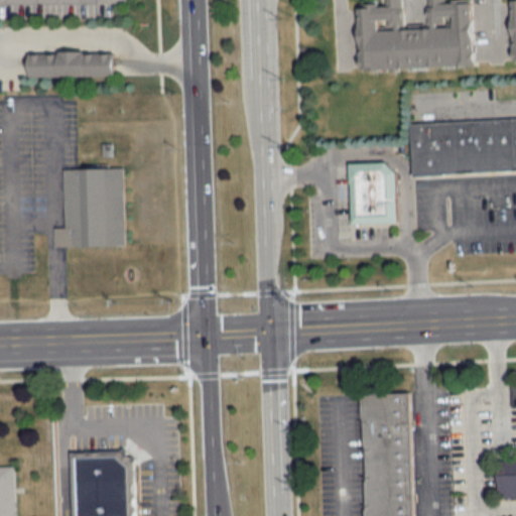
[(471,66),(468,0),(460,0),(443,1),(443,0),(425,0),(427,28),(402,29),(400,0),(381,0),(382,5),(356,6),(358,70),(471,66)]
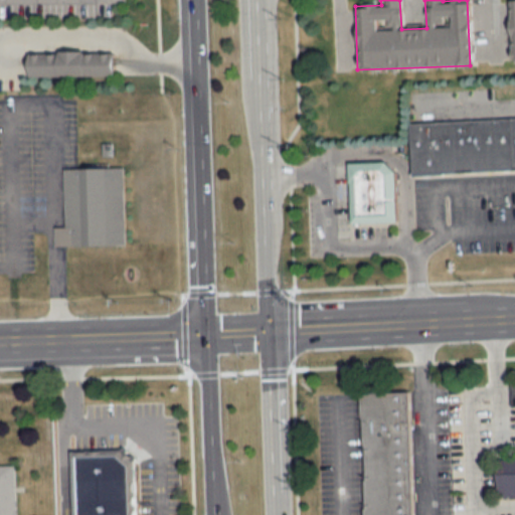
[(25,73),(25,48),(113,50),(113,74),(25,73)]
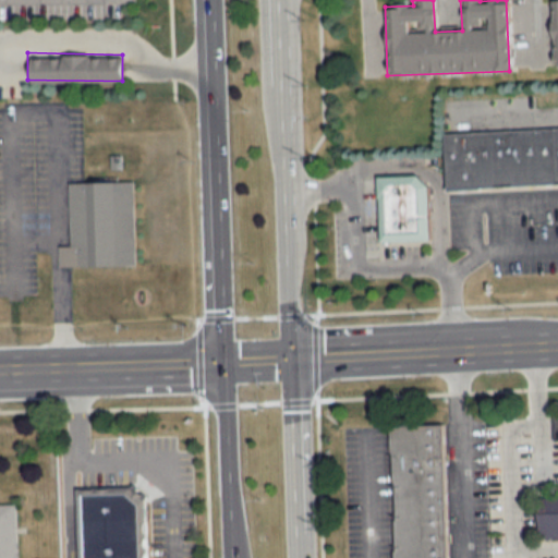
[(557,181),(444,187),(440,131),(557,124),(557,181)]
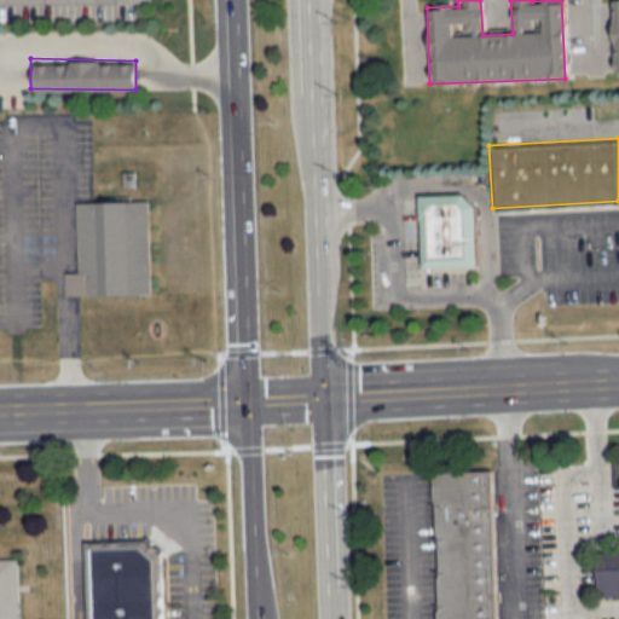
[(148,191),(154,298),(65,299),(67,272),(80,272),(76,195),(148,191)]
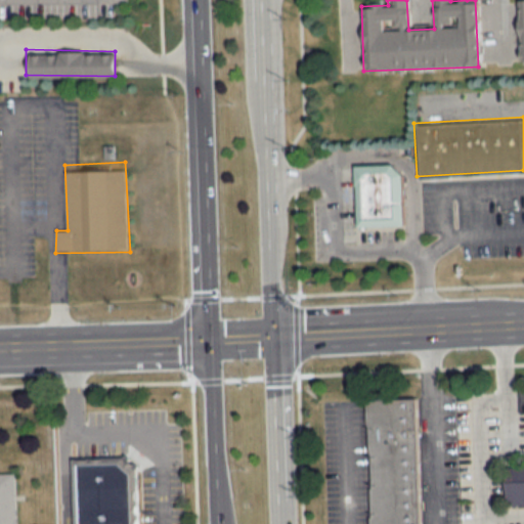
[(357,224),(356,183),(355,183),(354,164),(391,163),(402,172),(403,199),(402,199),(402,202),(403,202),(403,223),(357,224)]
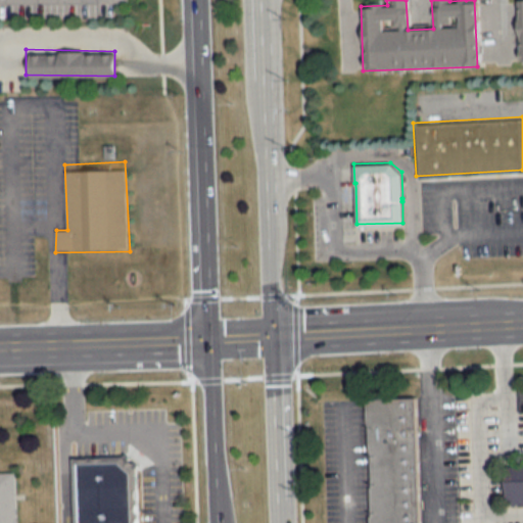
[(522,504),(522,388),(522,413),(522,465),(509,465),(510,504),(522,504)]
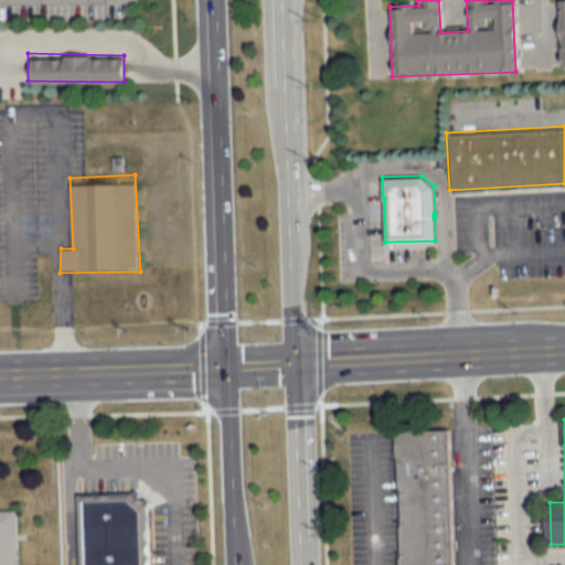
[(456,564),(454,428),(395,429),(396,564),(456,564)]
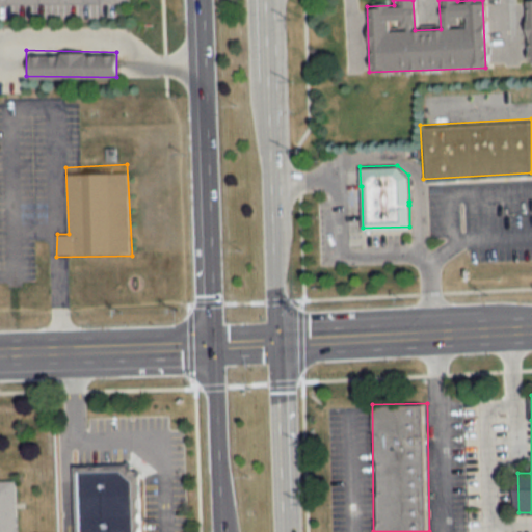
[(140,531),(139,475),(142,472),(137,468),(136,469),(132,464),(133,463),(129,459),(126,462),(75,463),(77,531),(140,531)]
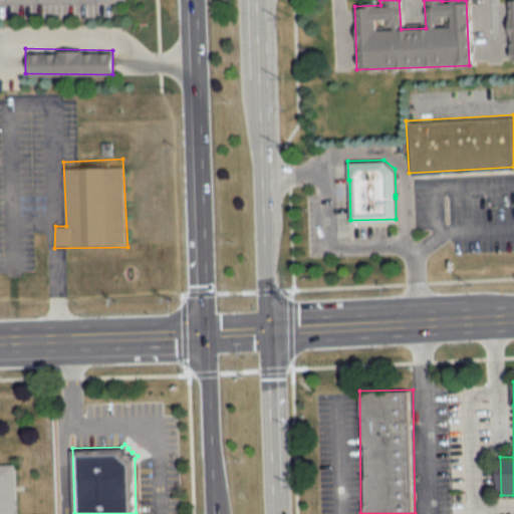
[(0,513),(16,513),(16,465),(0,465),(0,513)]
